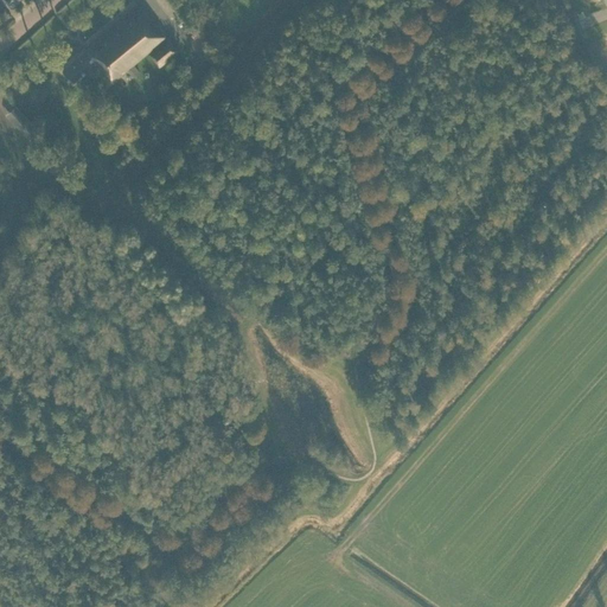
[(136,2),(85,46),(88,48),(62,70),(72,82),(95,63),(110,83),(163,39),(165,37),(136,2)]
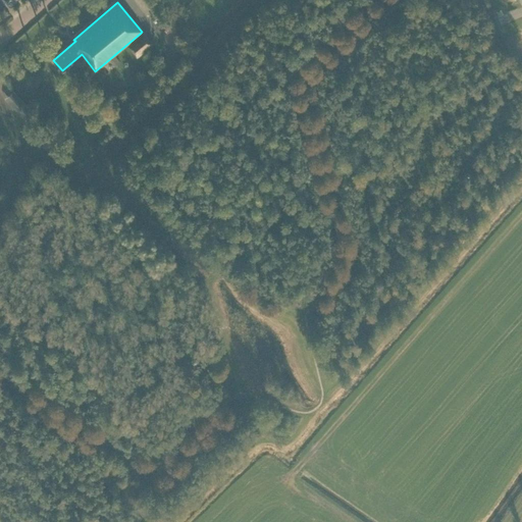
[(142,32),(140,34),(140,35),(126,46),(137,57),(152,44),(143,33),(142,32)]
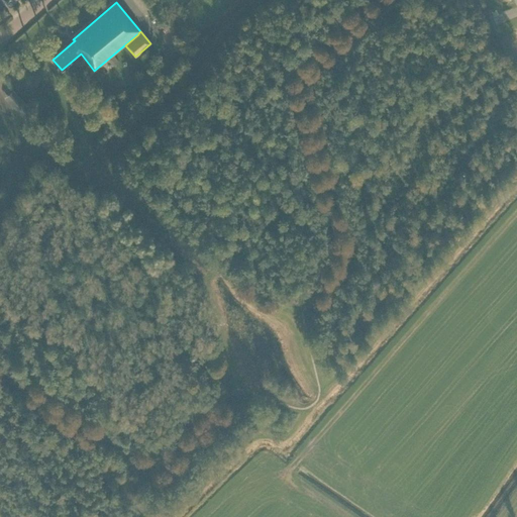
[(110,59),(115,66),(119,62),(114,56),(110,59)]
